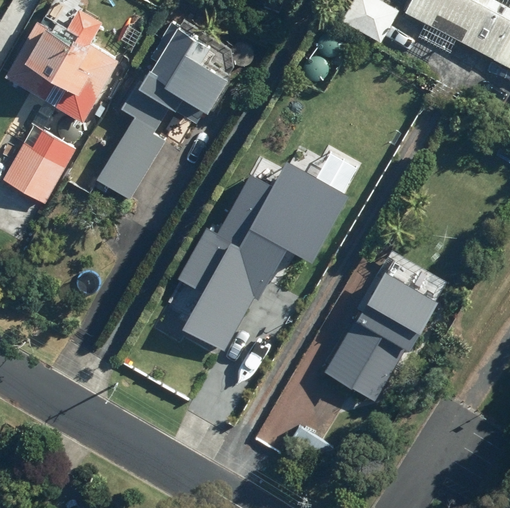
[(399,11),(380,0),(353,0),(342,20),(381,42),(399,11)]
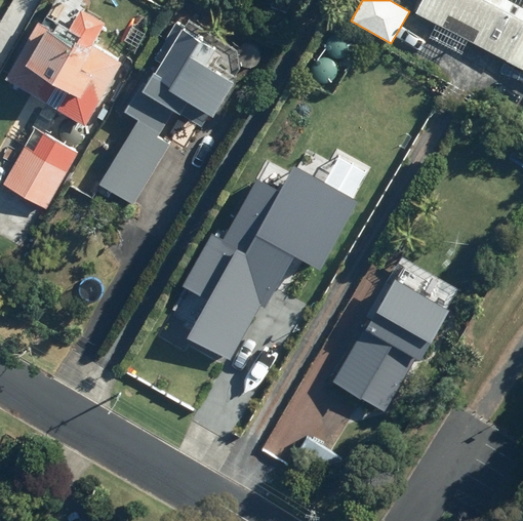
[(522,0),(421,0),(415,13),(436,24),(429,38),(460,55),(469,40),(522,67),(522,0)]
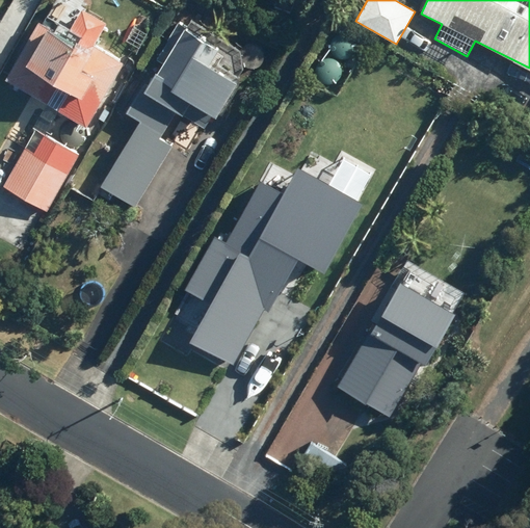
[(87,128),(124,62),(95,46),(107,24),(82,9),(72,29),(81,34),(76,43),(38,22),(4,80),(87,128)]
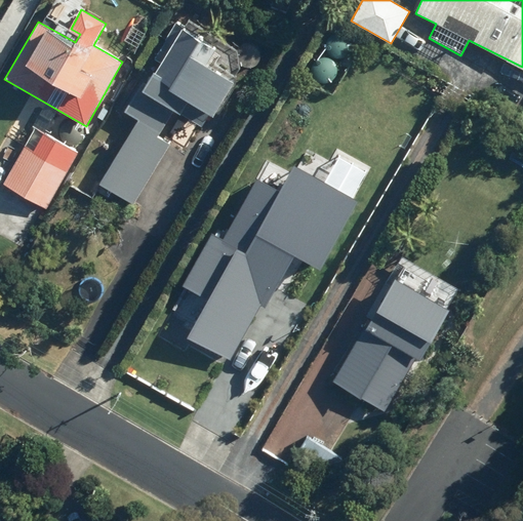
[(237,49),(189,22),(185,28),(177,24),(155,61),(159,63),(147,85),(144,83),(126,113),(138,119),(103,181),(136,201),(169,144),(157,136),(159,132),(161,133),(169,118),(186,127),(191,118),(203,125),(212,110),(214,111),(246,57),(236,51),(237,49)]
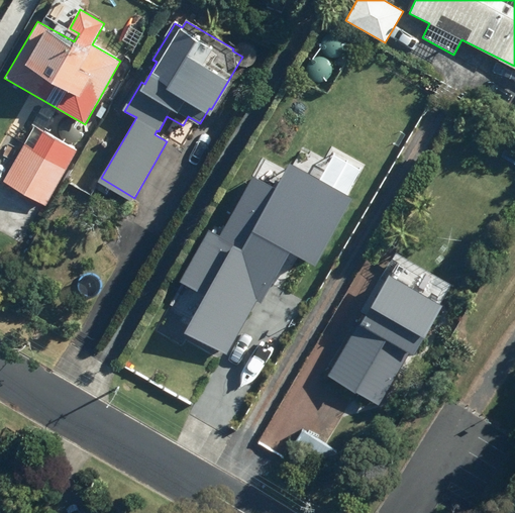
[(45,206),(78,150),(42,130),(32,149),(23,143),(2,182),(45,206)]
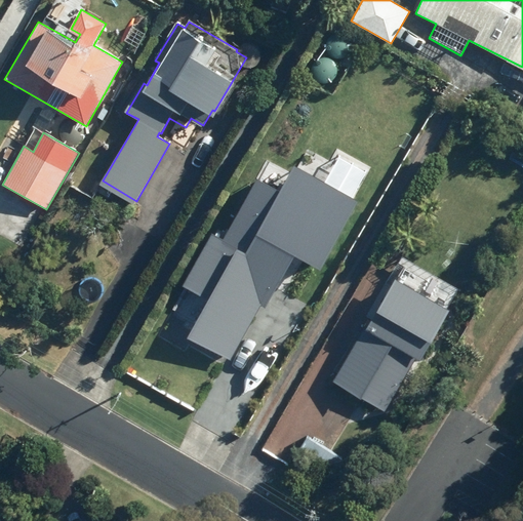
[(284,250),(317,269),(319,265),(334,274),(343,259),(326,250),(348,213),(344,210),(367,169),(321,143),(304,172),(273,155),(263,173),(260,172),(228,228),(211,218),(176,279),(203,294),(182,330),(224,355),(284,250)]
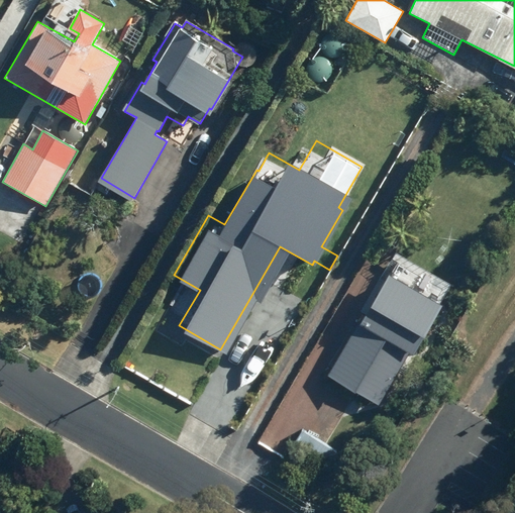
[(328,377),(380,406),(410,351),(415,354),(444,303),(441,302),(444,297),(395,269),(392,274),(388,271),(328,377)]
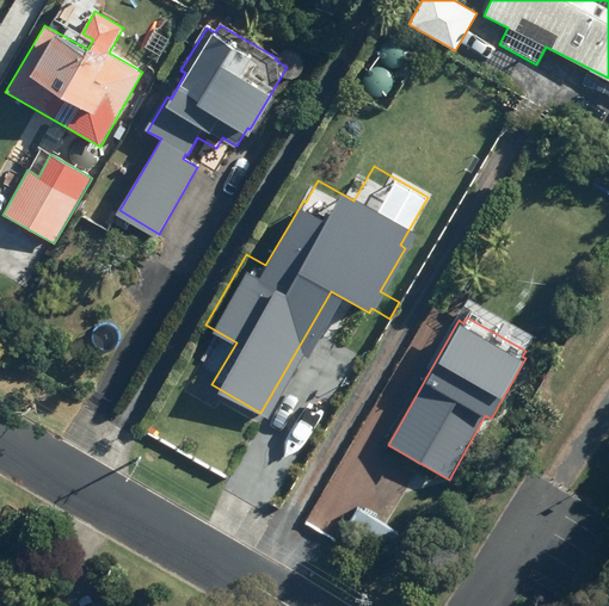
All buildings are outlined.
